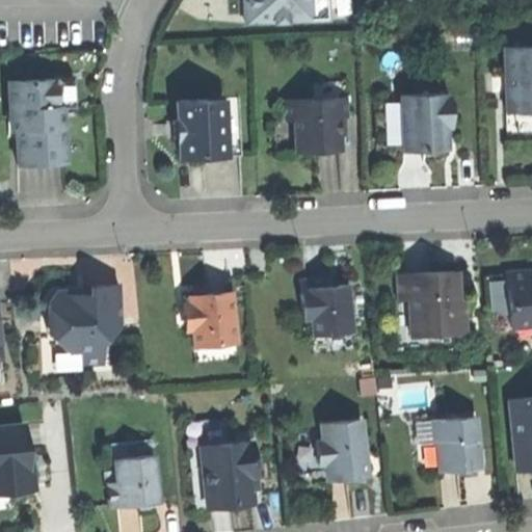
[(243,0),(245,23),(329,20),(328,0),(243,0)]
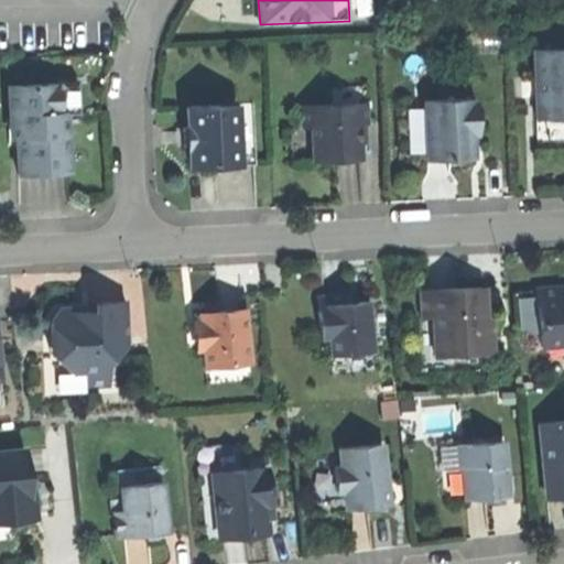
[(563,49),(533,51),(534,77),(535,98),(537,119),(563,118),(563,49)]
